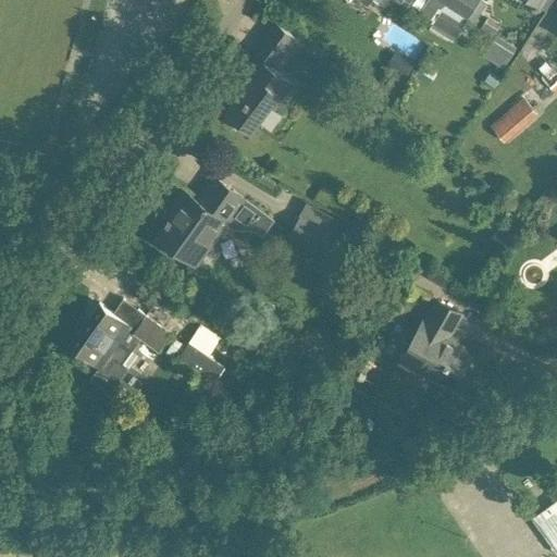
[(441,0),(468,17),(480,0),(441,0)]
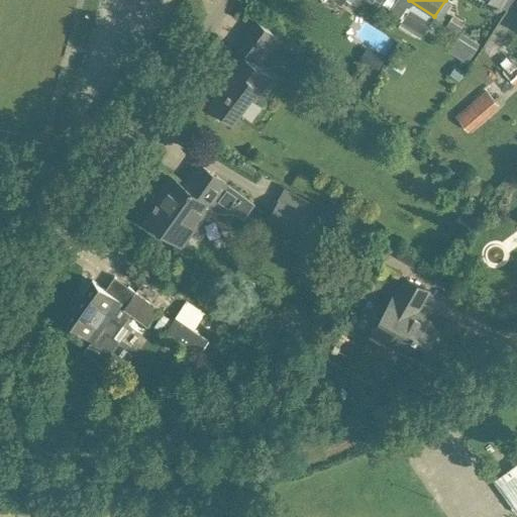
[(499,0),(497,4),(506,10),(513,0),(499,0)]
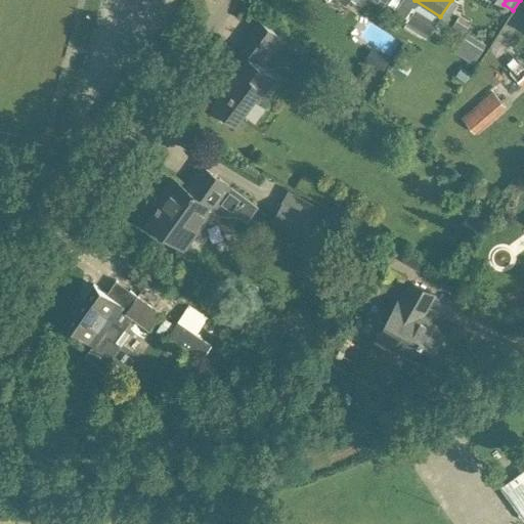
[(416,9),(407,22),(428,35),(436,23),(416,9)]
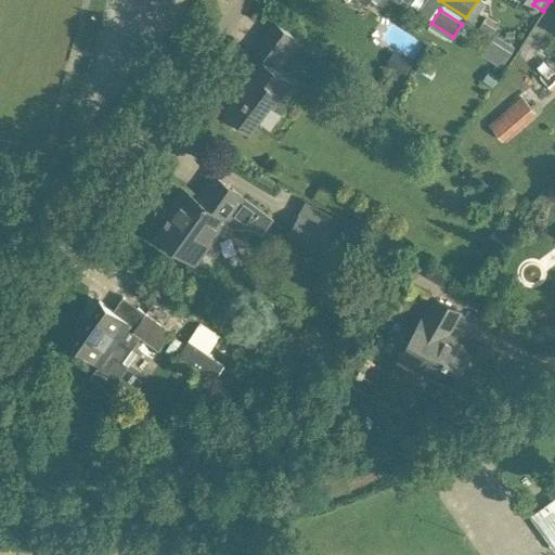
[(486,17),(480,27),(492,35),(498,26),(486,17)]
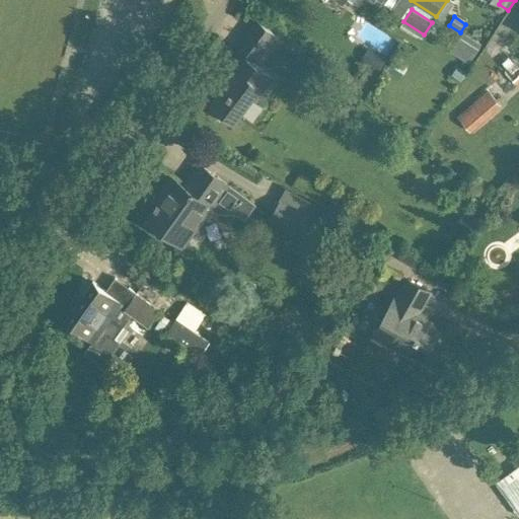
[(256,19),(249,29),(269,44),(276,33),(256,19)]
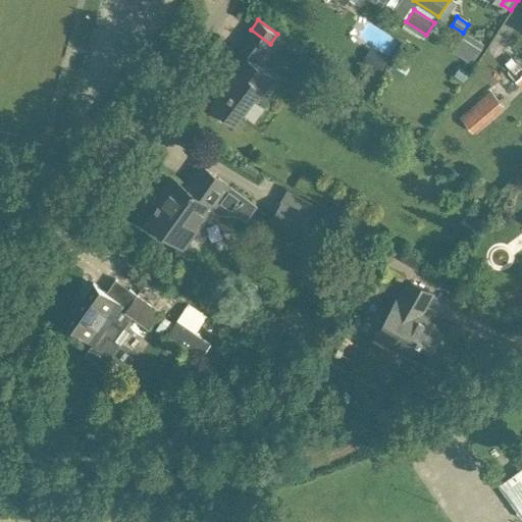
[(387,57),(370,47),(363,58),(380,68),(387,57)]
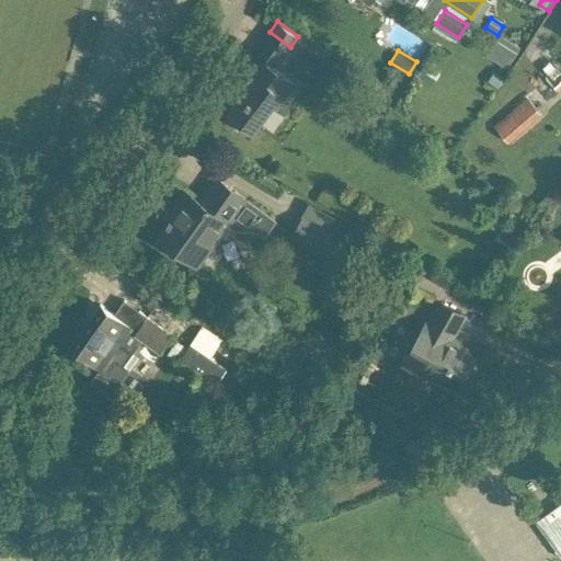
[(236,102),(227,114),(240,124),(245,117),(258,126),(273,106),(277,109),(296,83),(266,61),(245,89),(238,83),(228,96),(236,102)]
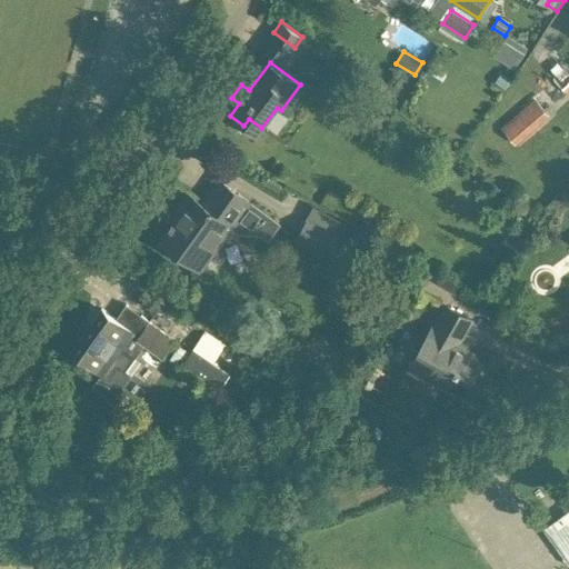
[(568,62),(552,78),(565,92),(568,88),(568,62)]
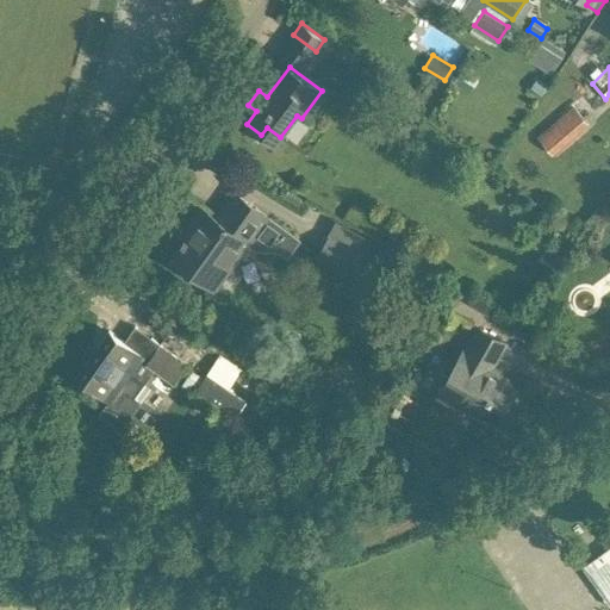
[(572,106),(537,137),(553,155),(587,124),(572,106)]
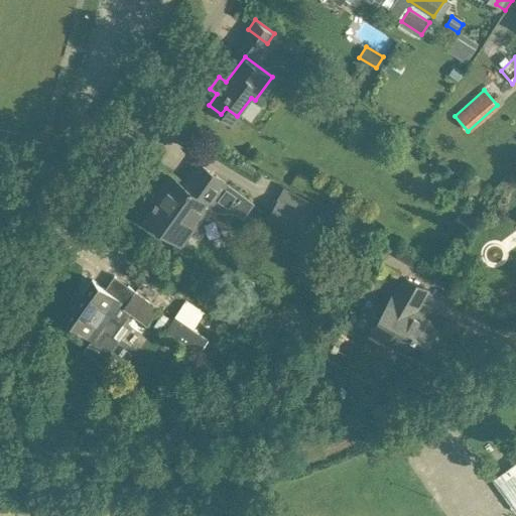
[(499,109),(489,118),(496,125),(505,117),(499,109)]
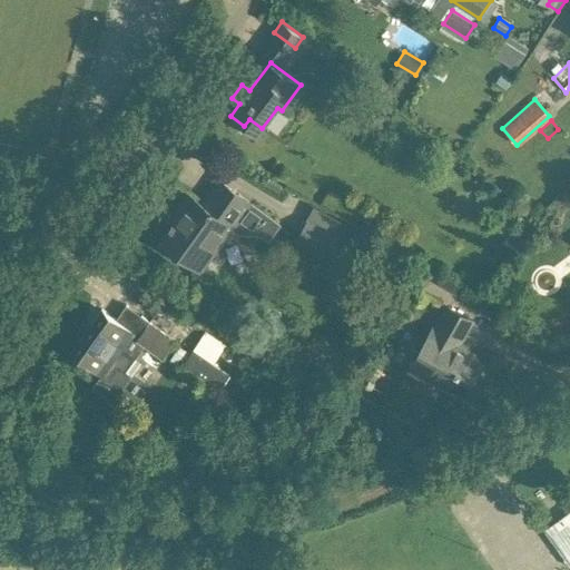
[(281,224),(249,200),(222,180),(204,205),(195,198),(176,225),(173,223),(169,226),(174,228),(163,243),(200,269),(231,227),(235,231),(239,233),(242,234),(247,234),(256,234),(263,236),(266,237),(269,239),(281,224)]
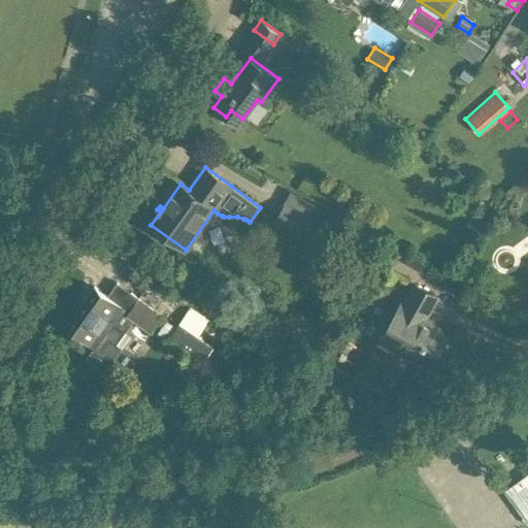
[(304,238),(315,221),(285,204),(275,222),(304,238)]
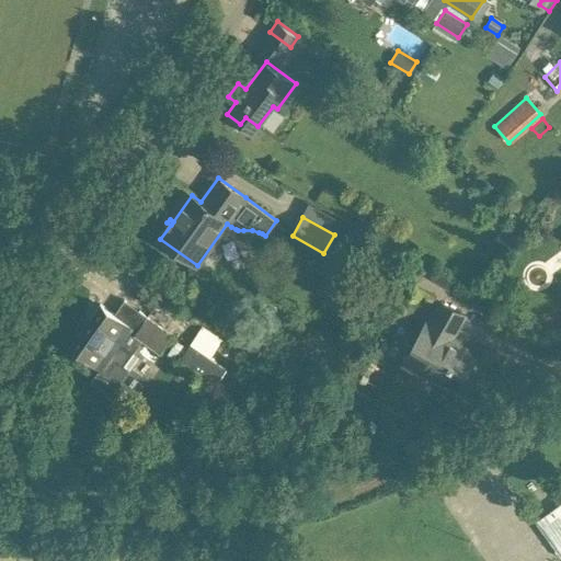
[(423,328),(402,366),(420,376),(423,370),(457,390),(474,357),(449,343),(465,316),(439,301),(425,329),(423,328)]
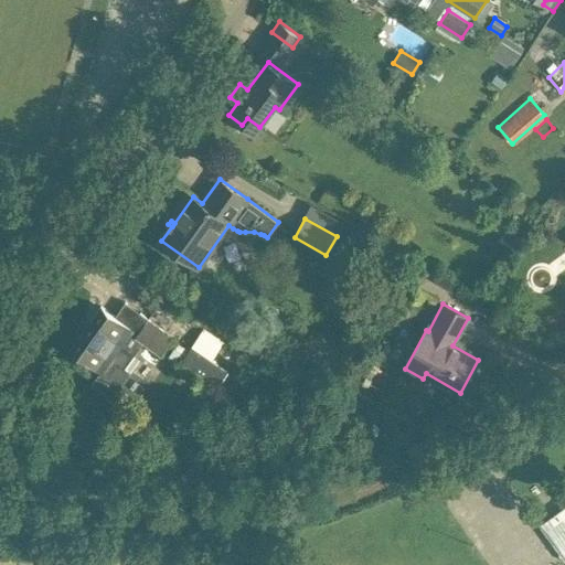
[(70,350),(92,365),(99,371),(95,377),(115,393),(131,371),(126,366),(135,354),(123,345),(134,329),(102,306),(89,322),(93,324),(73,351),(71,349),(70,350)]
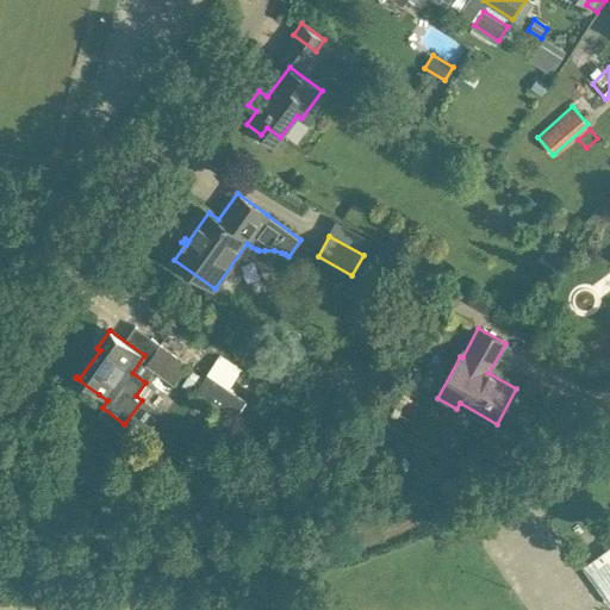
[(174,384),(187,365),(160,344),(147,363),(174,384)]
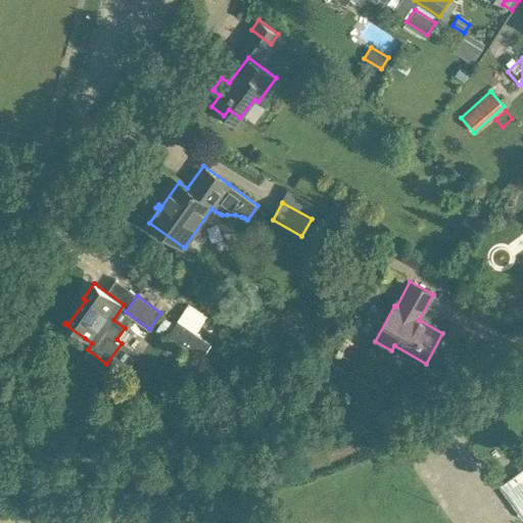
[(206,316),(188,303),(169,332),(202,355),(210,343),(195,332),(206,316)]
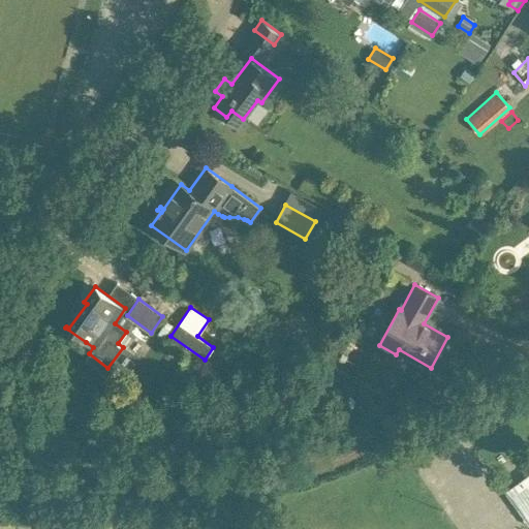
[(528,474),(506,492),(528,523),(528,474)]
